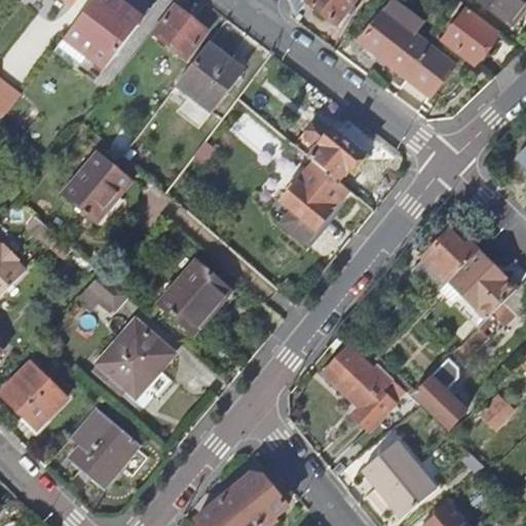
[(141,24),(109,0),(92,0),(65,37),(53,51),(73,67),(84,51),(106,69),(141,24)]
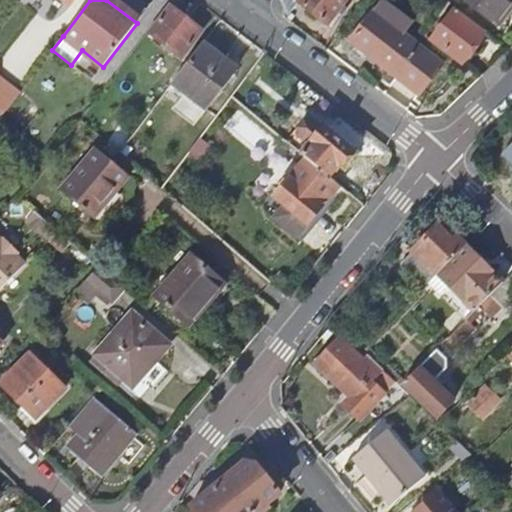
[(294,0),(327,26),(347,0),(294,0)]
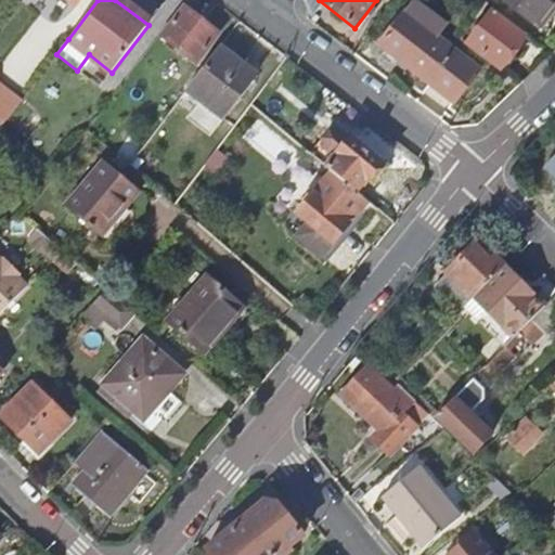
[(554,0),(505,0),(540,25),(554,3),(554,0)]
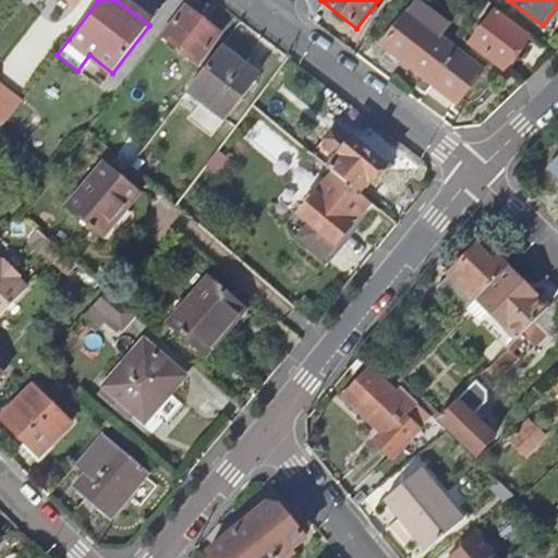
[(219,34),(185,9),(165,37),(196,62),(219,34)]
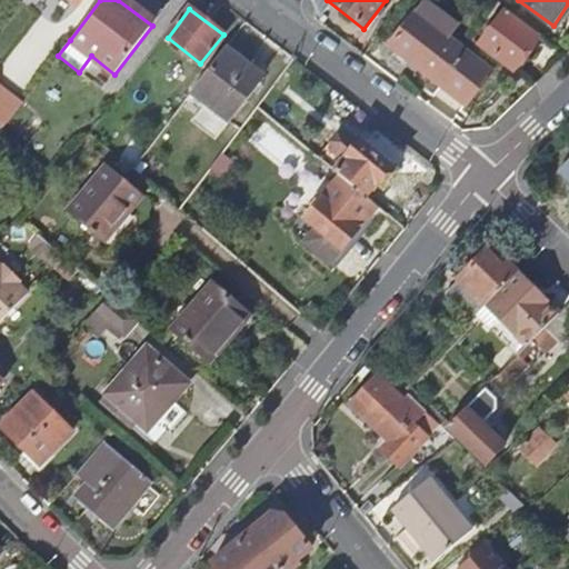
[(502,15),(477,47),(511,72),(536,39),(502,15)]
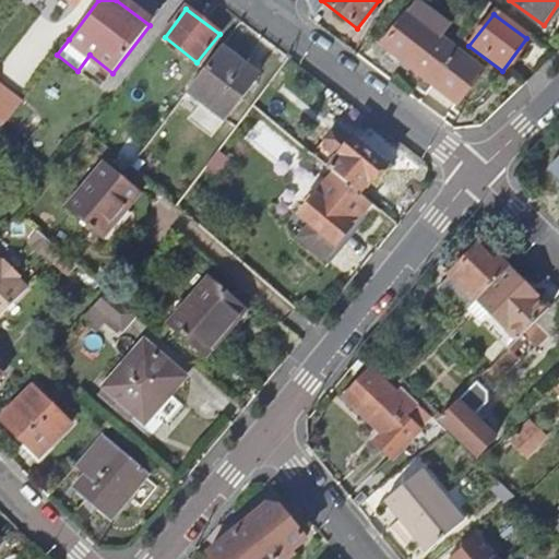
[(408,15),(383,46),(459,106),(483,74),(408,15)]
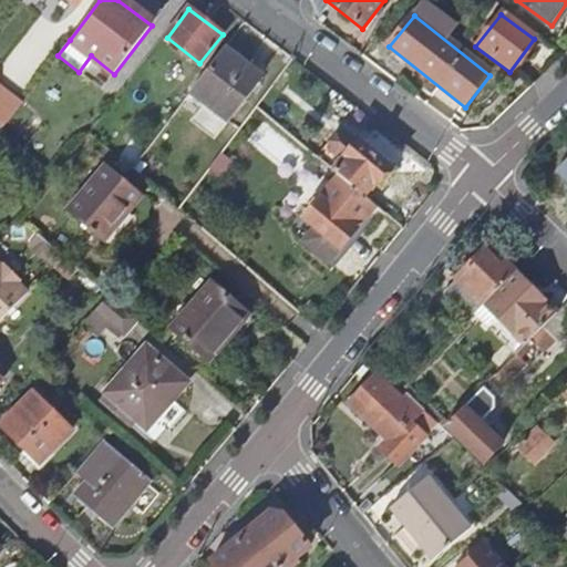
[(224,48),(189,93),(227,120),(260,75),(224,48)]
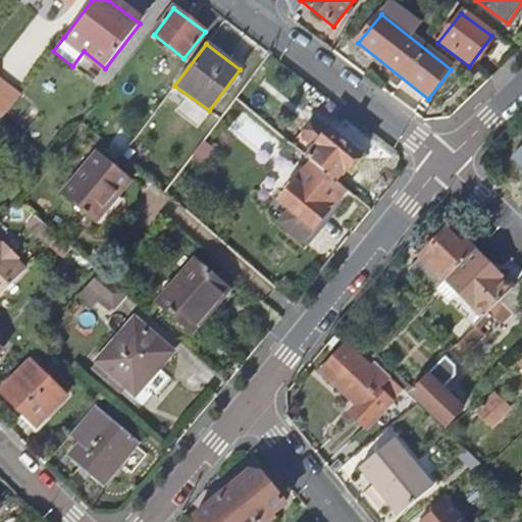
[(0,118),(1,119),(17,99),(0,84),(0,118)]
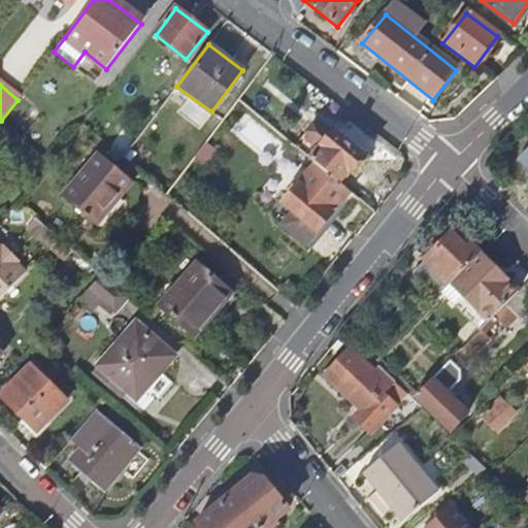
[(297,147),(316,163),(334,178),(345,165),(355,172),(367,158),(334,131),(333,133),(319,121),(297,147)]
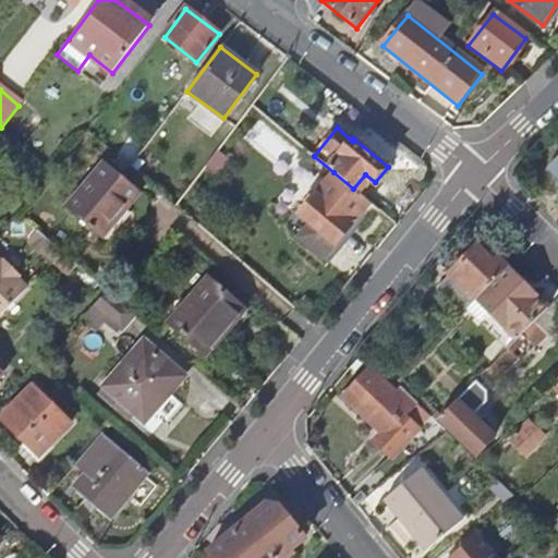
[(557,179),(557,156),(547,167),(557,179)]
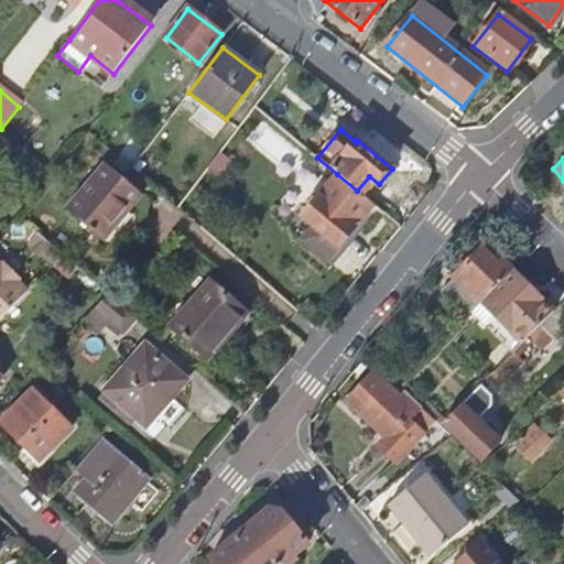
[(140,194),(105,165),(66,213),(99,239),(123,208),(127,212),(140,194)]
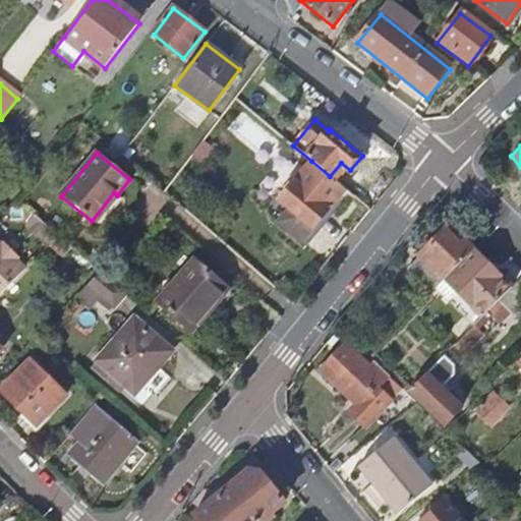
[(311,161),(269,215),(303,243),(347,190),(338,183),(330,176),(311,161)]
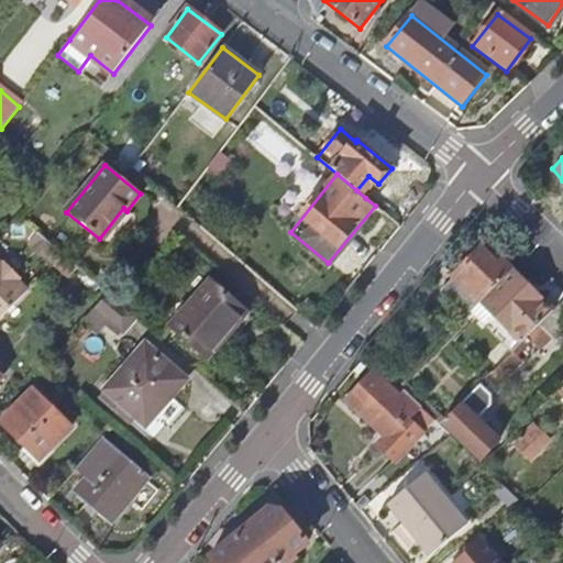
[(368,176),(356,190),(365,198),(378,184),(368,176)]
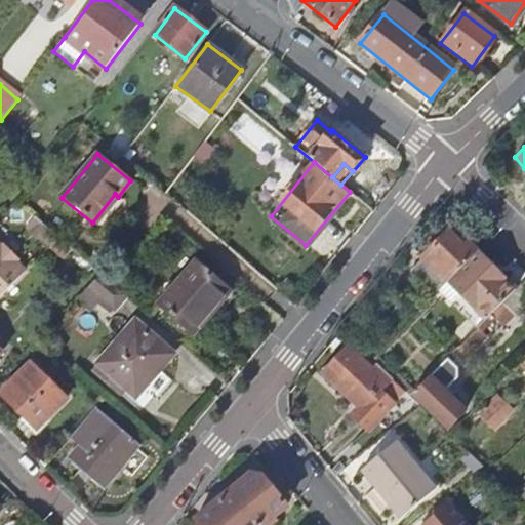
[(25,230),(48,250),(59,239),(35,217),(25,230)]
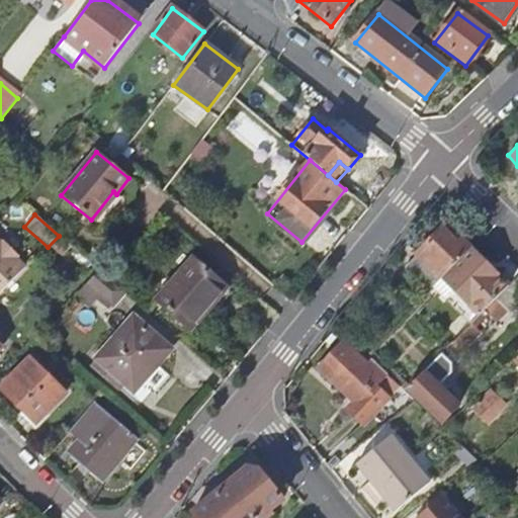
[(441,232),(405,269),(429,290),(442,277),(470,248),(456,235),(452,235),(448,237),(441,232)]
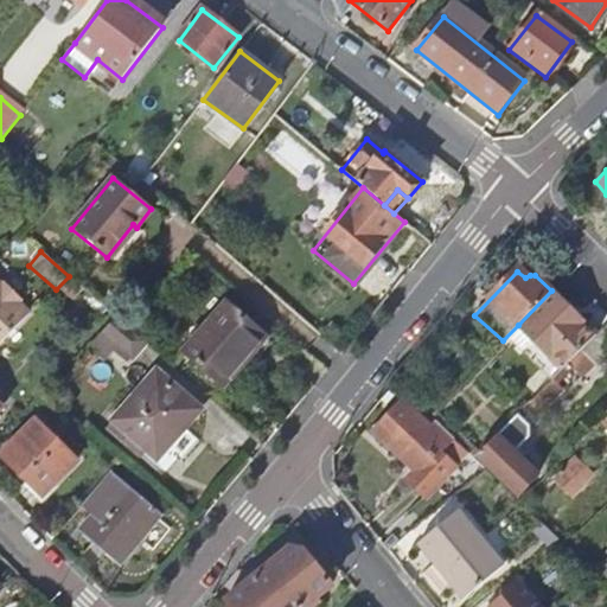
[(0,345),(31,314),(20,305),(23,301),(4,282),(2,285),(0,281),(0,345)]
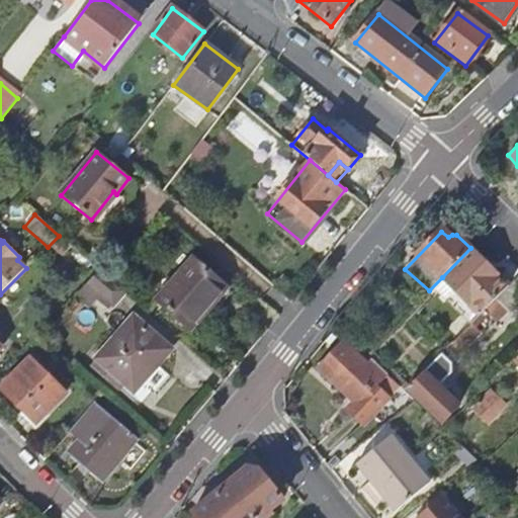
[(442,277),(481,315),(484,312),(497,299),(509,286),(470,248),(442,277)]
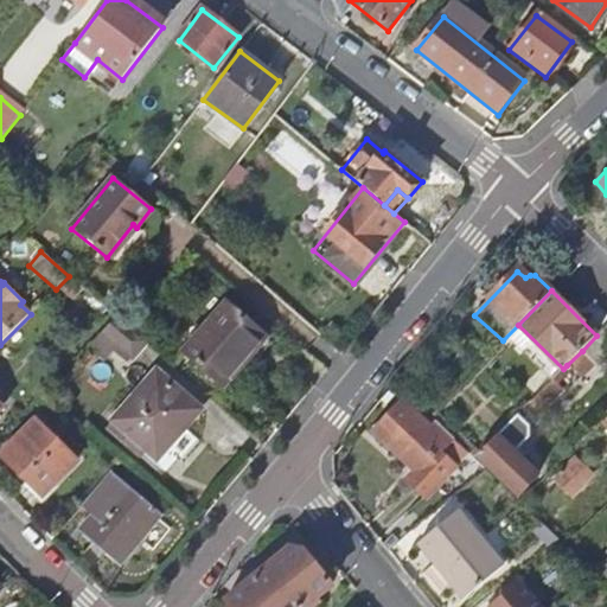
[(263,334),(224,302),(181,352),(221,384),(263,334)]
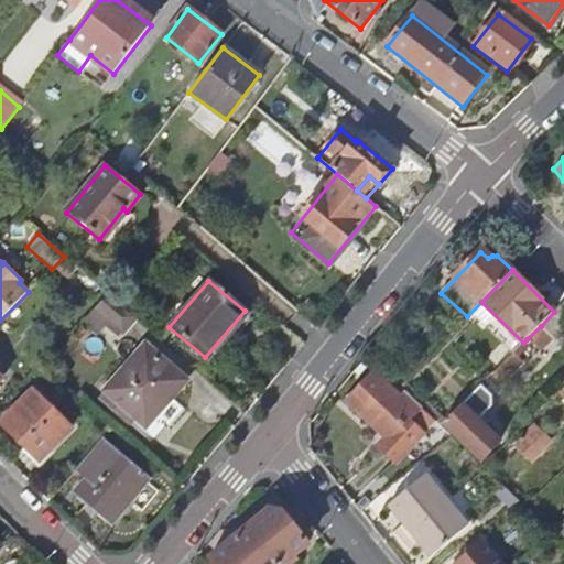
[(105,300),(97,311),(123,332),(136,318),(120,305),(109,296),(105,300)]
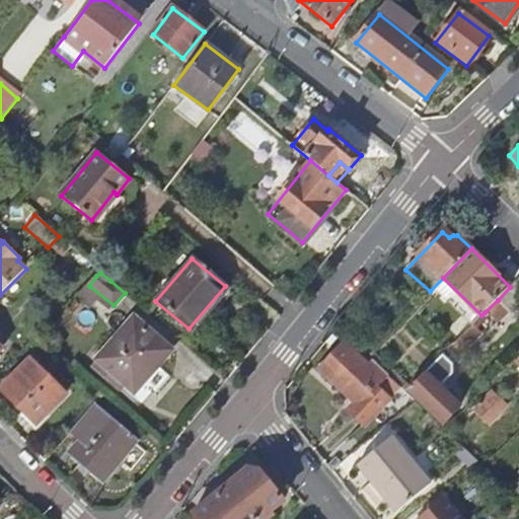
[(510,287),(498,300),(509,312),(518,301),(518,279),(510,287)]
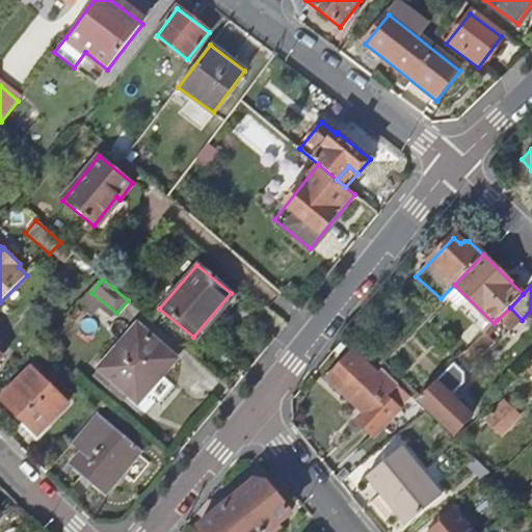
[(494,323),(463,353),(474,364),(506,329),(497,320),(494,323)]
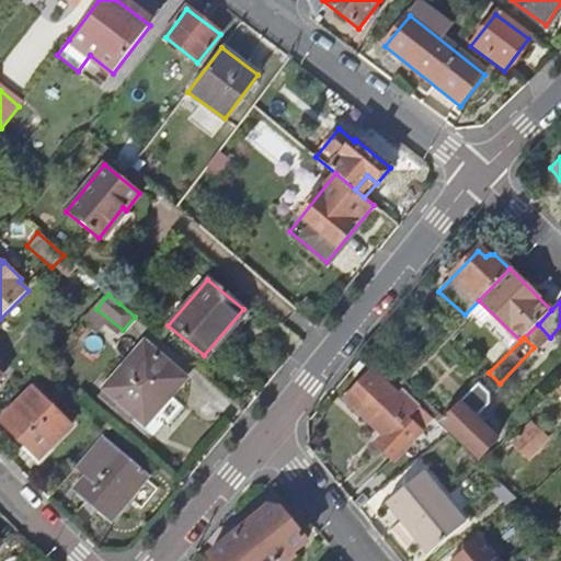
[(186,379),(145,343),(100,397),(129,423),(135,418),(145,425),(186,379)]
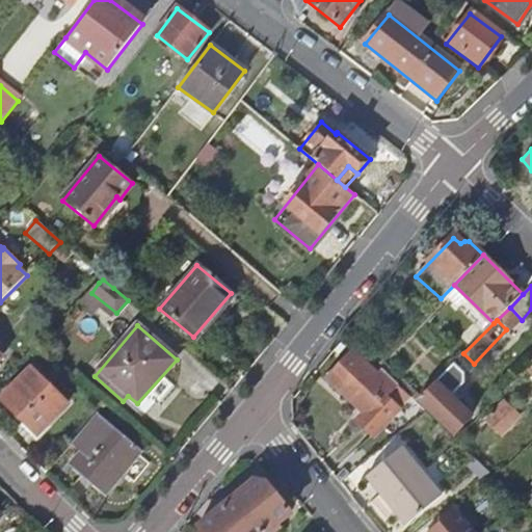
[(326,377),(362,411),(354,421),(368,434),(395,406),(386,397),(390,394),(397,384),(380,369),(375,373),(352,351),(326,377)]
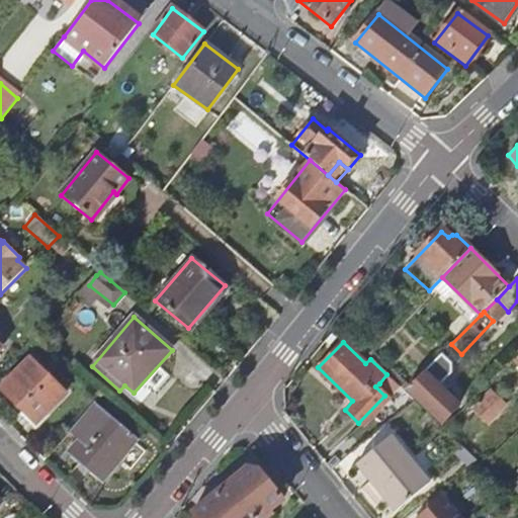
[(65,393),(29,359),(0,389),(35,422),(65,393)]
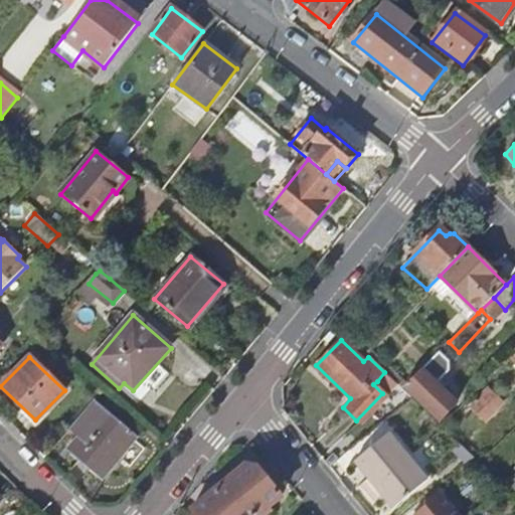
[(405,386),(442,420),(457,403),(420,371),(405,386)]
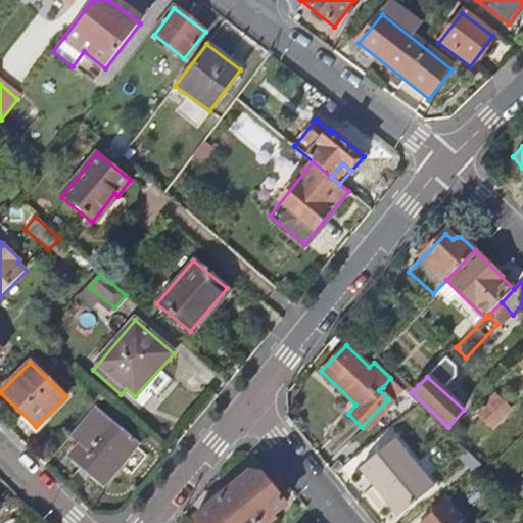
[(383,387),(405,409),(414,400),(409,395),(390,378),(383,387)]
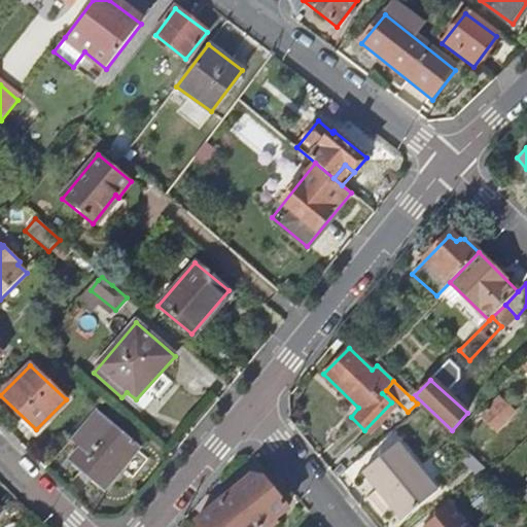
[(499,398),(482,417),(497,430),(515,413),(499,398)]
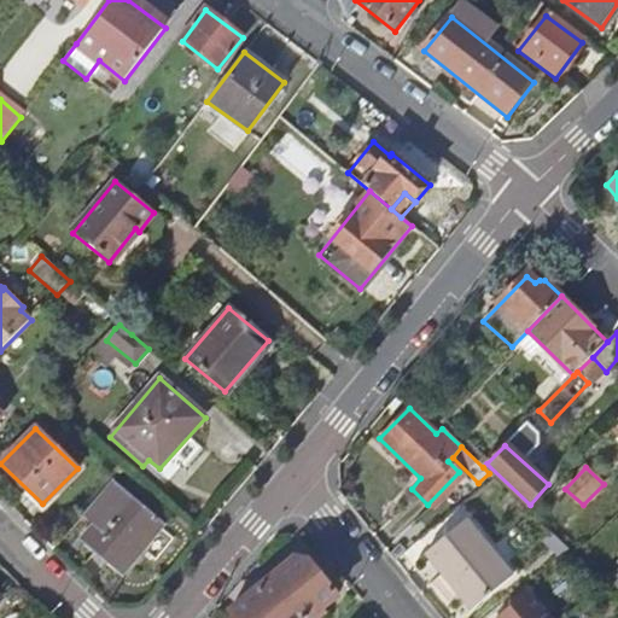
[(93,529),(81,542),(121,576),(139,553),(128,544),(153,516),(114,482),(82,518),(93,529)]
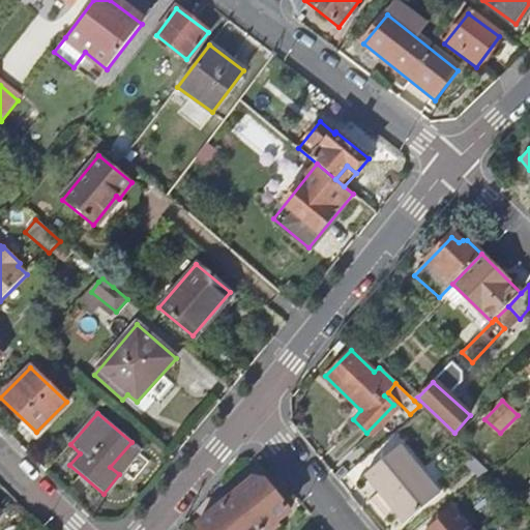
[(458,440),(476,458),(500,433),(484,419),(469,437),(464,433),(458,440)]
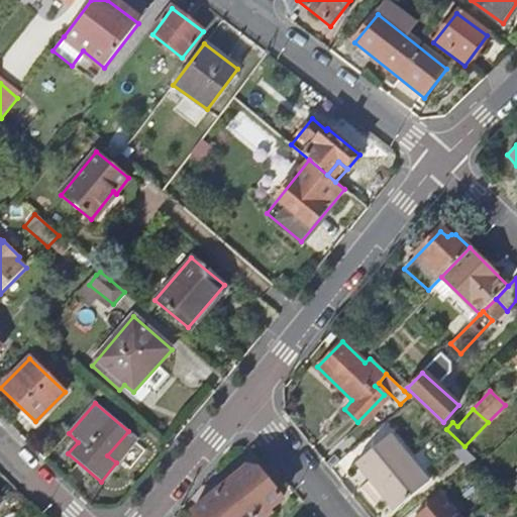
[(128,431),(107,455),(116,462),(137,439),(128,431)]
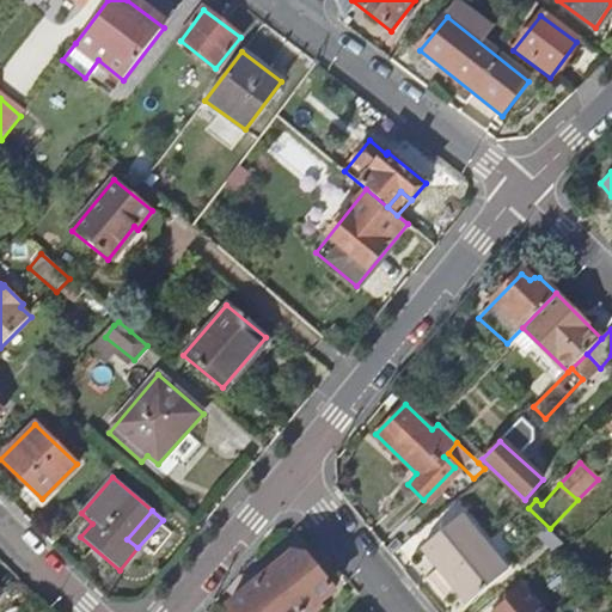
[(487,545),(461,514),(424,544),(441,564),(436,569),(454,591),(459,587),(470,600),(513,564),(493,540),(487,545)]
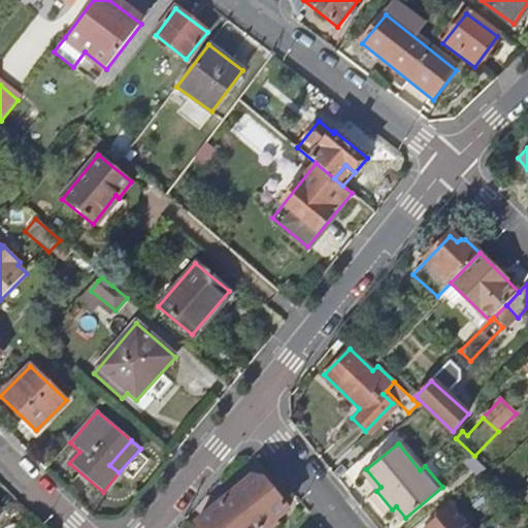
[(196,526),(198,527),(264,527),(288,509),(273,493),(263,480),(251,477),(196,526)]
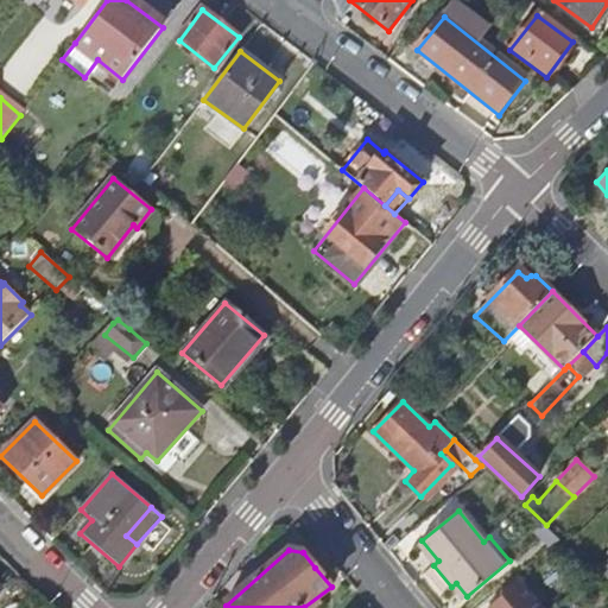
[(539,607),(519,584),(489,607),(539,607)]
